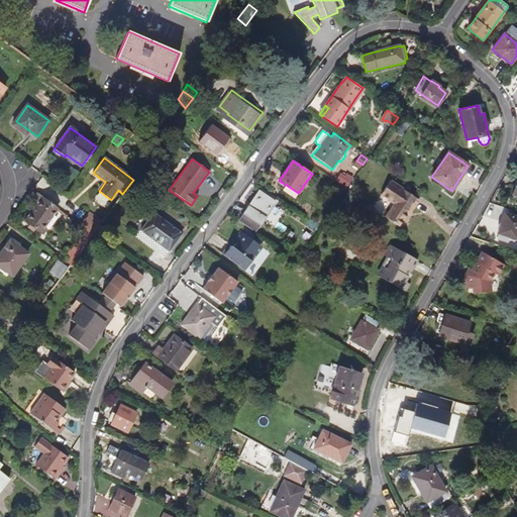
[(353,165),(359,169),(363,165),(356,161),(353,165)]
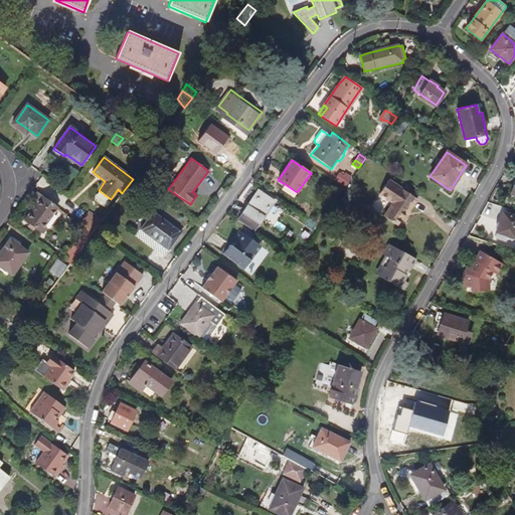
[(335,179),(346,186),(350,180),(349,180),(351,177),(345,173),(343,176),(339,173),(335,179)]
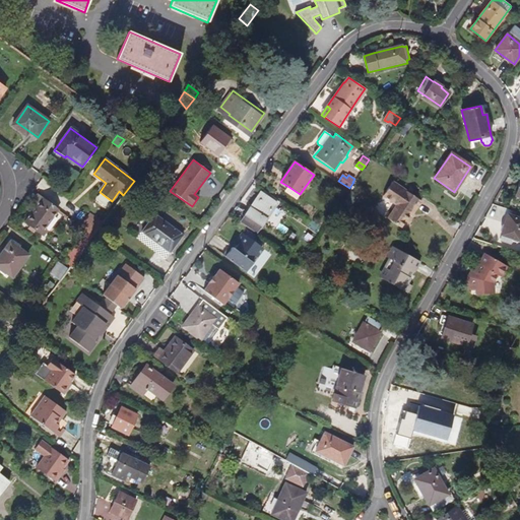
[(420,201),(391,182),(382,196),(397,205),(388,218),(400,228),(407,216),(409,217),(420,201)]
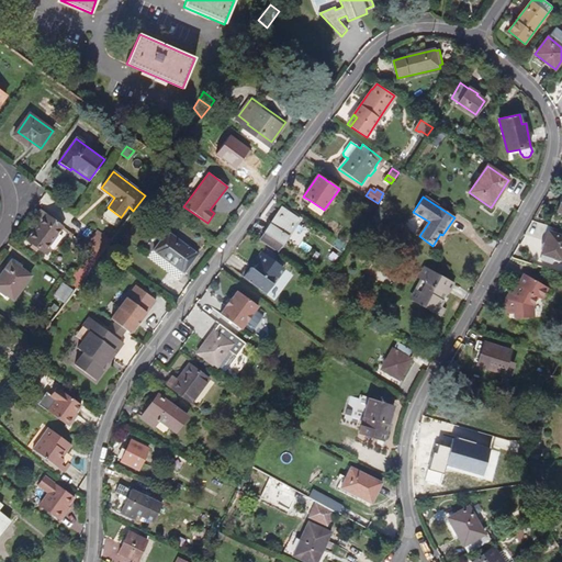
[(324,210),(311,201),(307,206),(322,215),(324,210)]
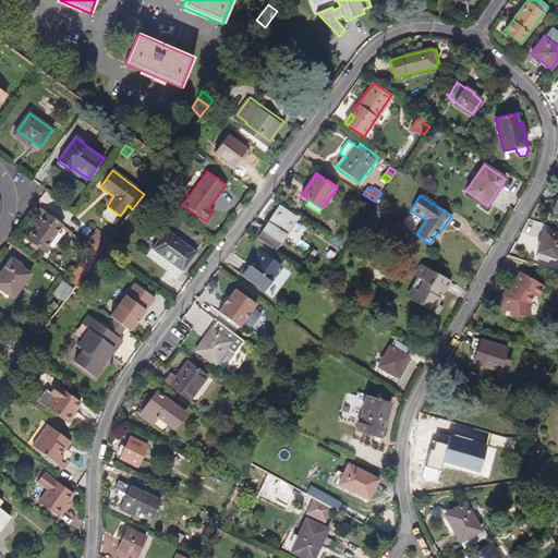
[(368,210),(373,204),(366,199),(362,206),(368,210)]
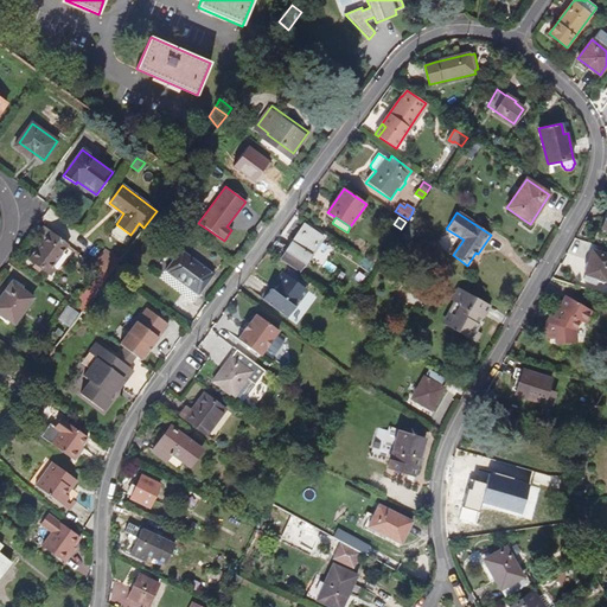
[(410,223),(404,231),(413,236),(417,228),(410,223)]
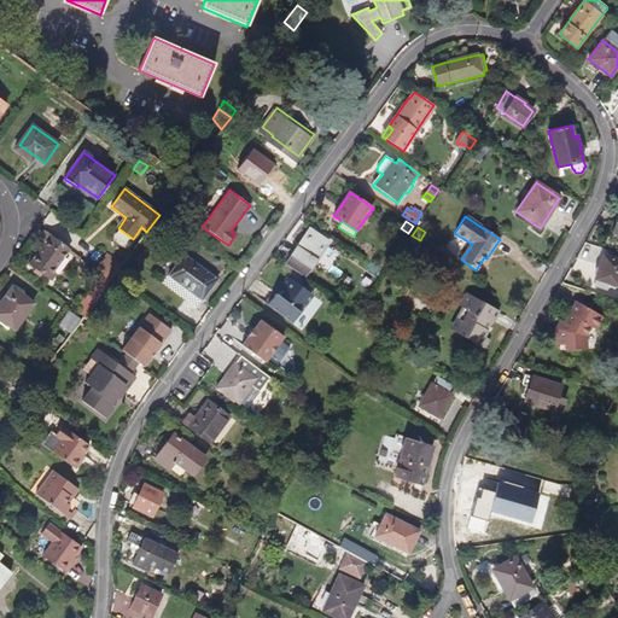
[(310,228),(286,264),(304,277),(330,242),(310,228)]
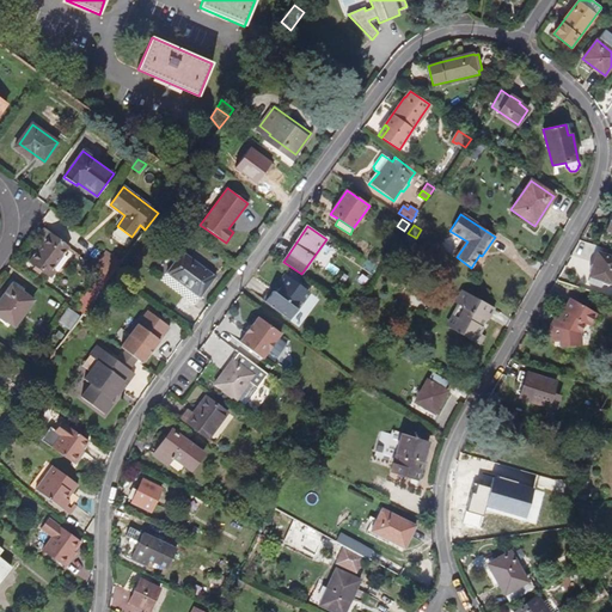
[(50,233),(44,230),(38,239),(44,243),(50,233)]
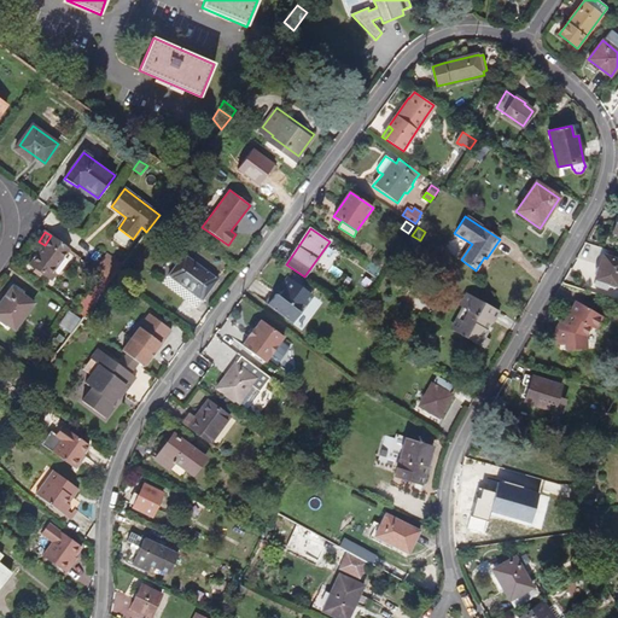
[(69,249),(51,235),(45,245),(30,264),(36,268),(42,274),(51,280),(56,274),(52,272),(69,249)]
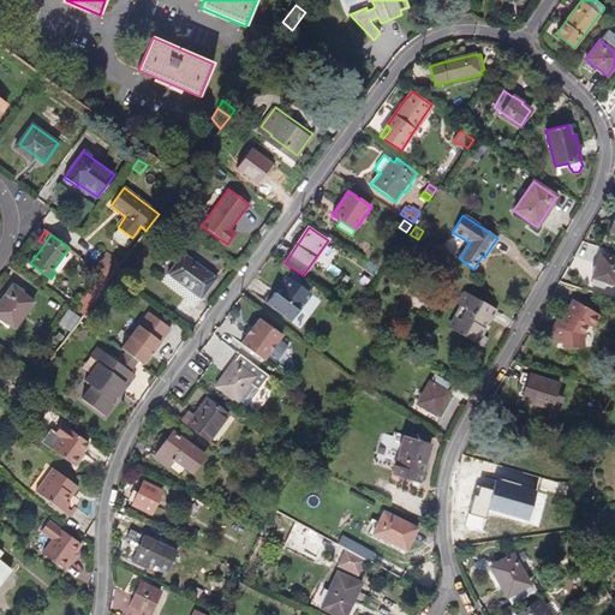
[(107,252),(101,260),(115,270),(118,268),(121,263),(107,252)]
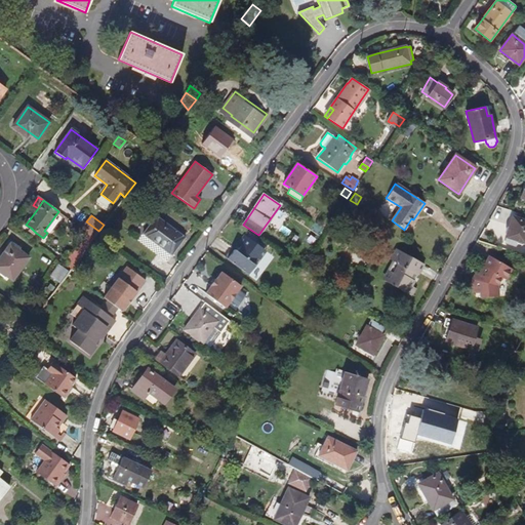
[(140,238),(138,241),(167,261),(185,238),(184,236),(183,236),(183,235),(159,217),(156,215),(140,238)]
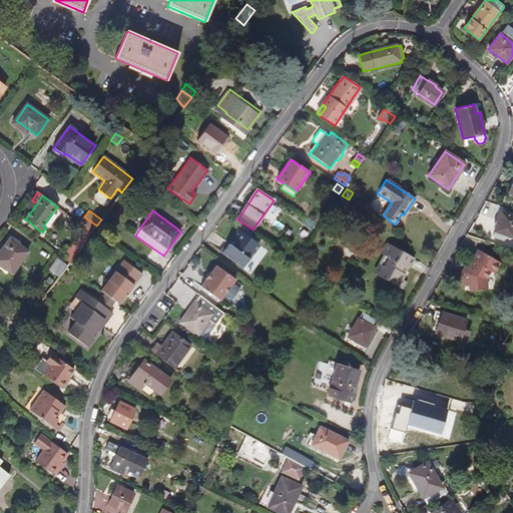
[(501,211),(493,235),(504,239),(505,234),(512,237),(512,235),(512,215),(501,211)]
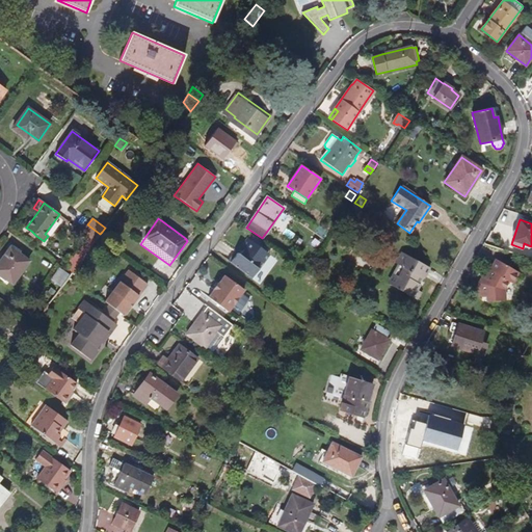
[(82,231),(96,241),(98,239),(100,234),(87,224),(82,231)]
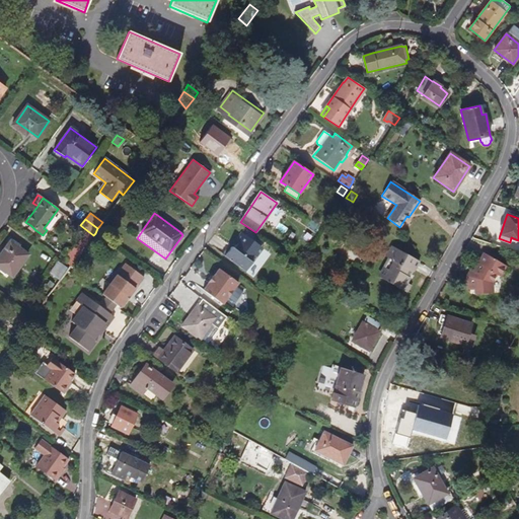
[(78,242),(84,247),(92,235),(87,231),(78,242)]
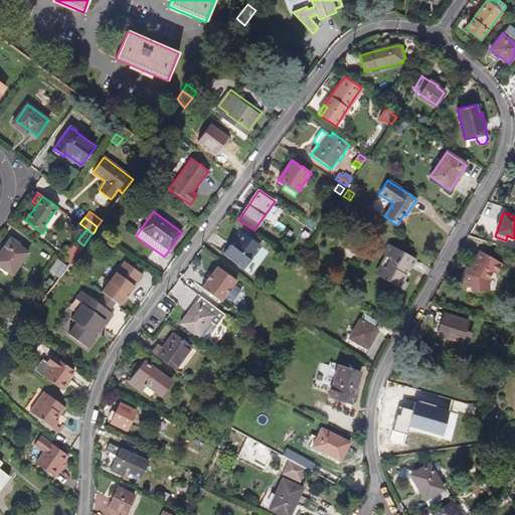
[(258,243),(239,230),(233,239),(236,241),(232,246),(230,245),(223,253),(243,270),(252,258),(251,251),(258,243)]
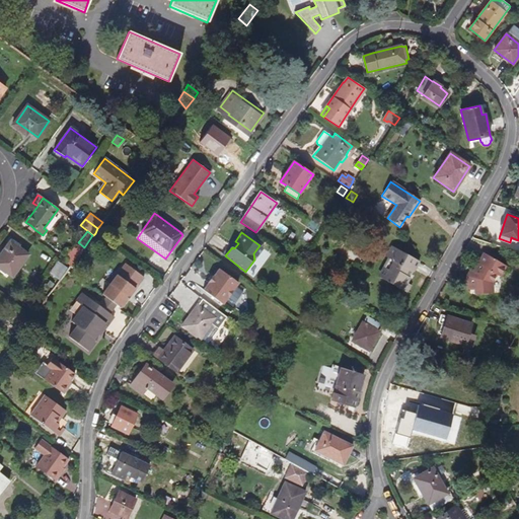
[(357,241),(362,242),(364,238),(363,235),(359,234),(356,237),(357,241)]
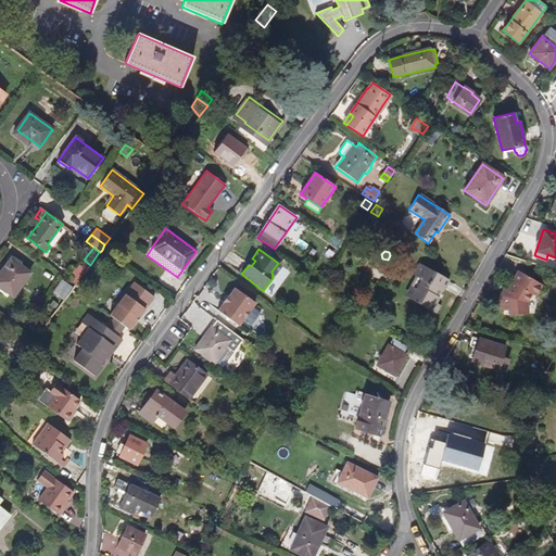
[(11,258),(0,274),(0,286),(0,287),(13,297),(30,274),(11,258)]
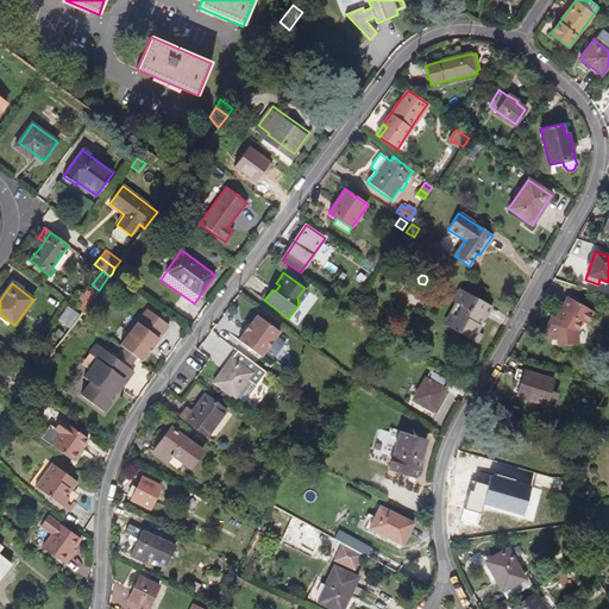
[(83,312),(99,290),(92,284),(90,283),(79,300),(81,302),(77,308),(83,312)]
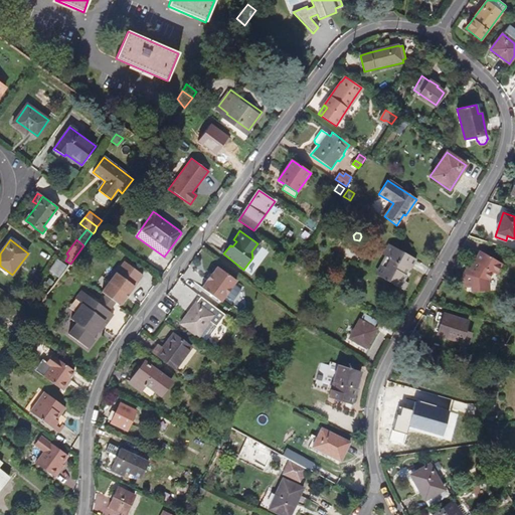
[(262,246),(258,243),(251,251),(252,258),(262,246)]
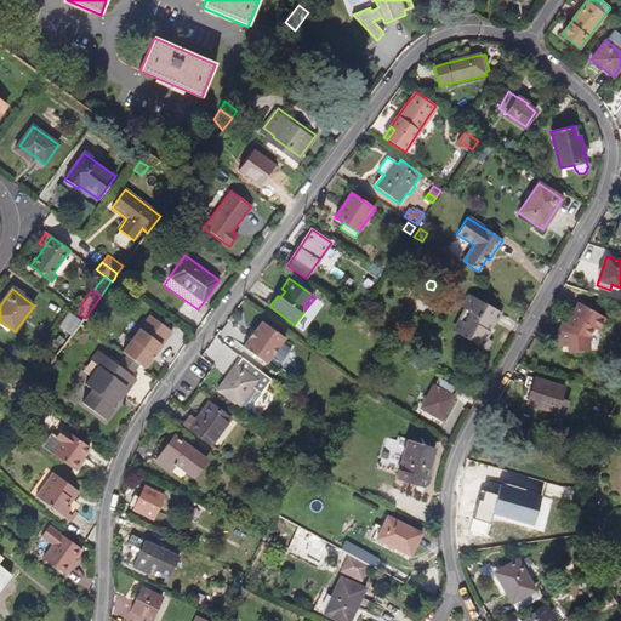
[(491,335),(489,332),(494,326),(496,329),(506,315),(478,296),(471,307),(476,309),(467,320),(456,312),(448,323),(483,348),(491,335)]
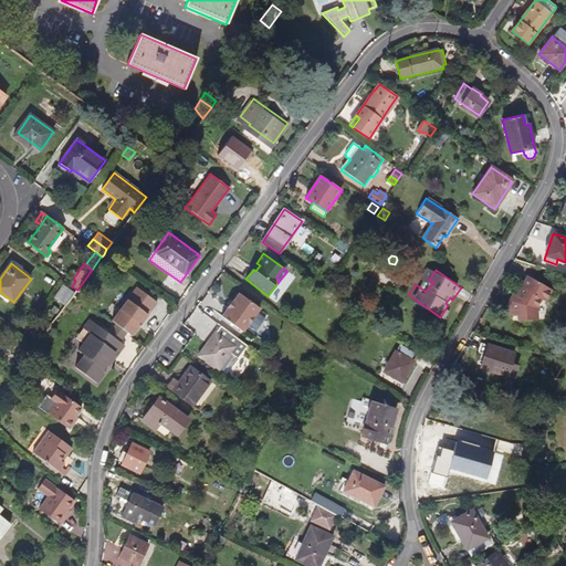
[(551,290),(528,276),(521,287),(523,289),(519,297),(515,295),(513,294),(510,302),(510,310),(517,310),(517,316),(517,321),(537,320),(536,307),(541,300),(545,302),(551,290)]
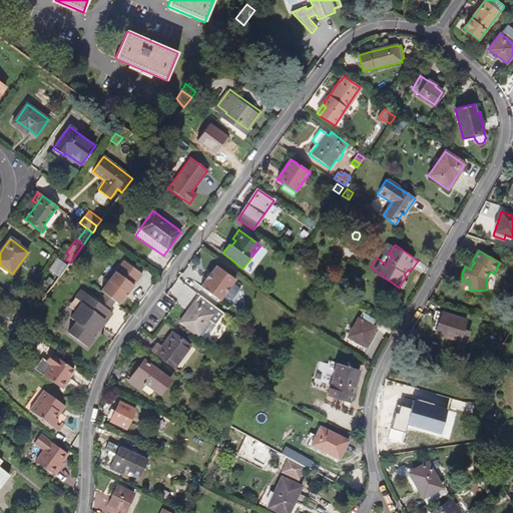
[(124,261),(101,291),(119,305),(142,275),(124,261)]
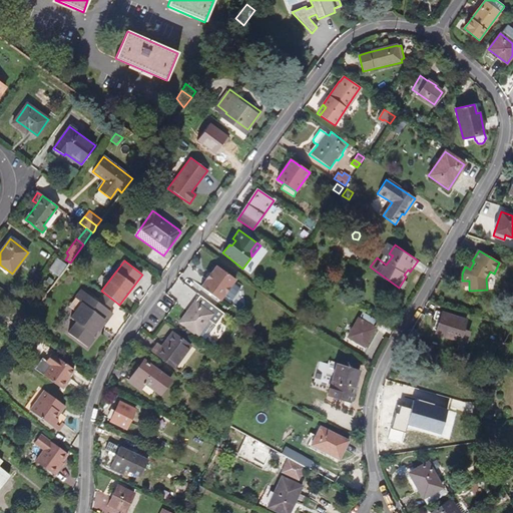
[(202,286),(221,300),(237,278),(217,265),(212,273),(211,272),(207,277),(207,278),(202,286)]
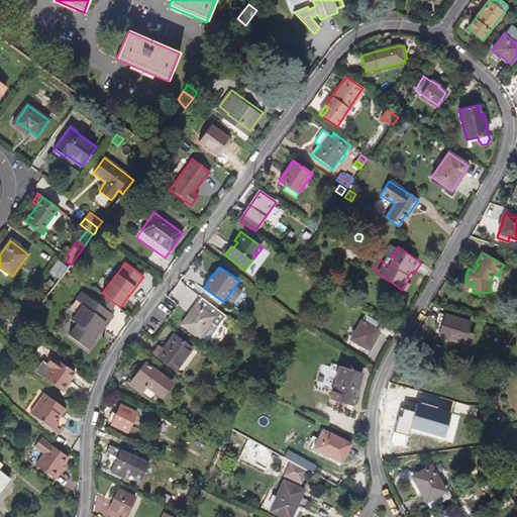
[(83,305),(71,320),(77,324),(69,335),(88,350),(95,341),(94,337),(97,332),(102,326),(105,327),(114,316),(109,312),(100,305),(87,296),(82,302),(83,305)]
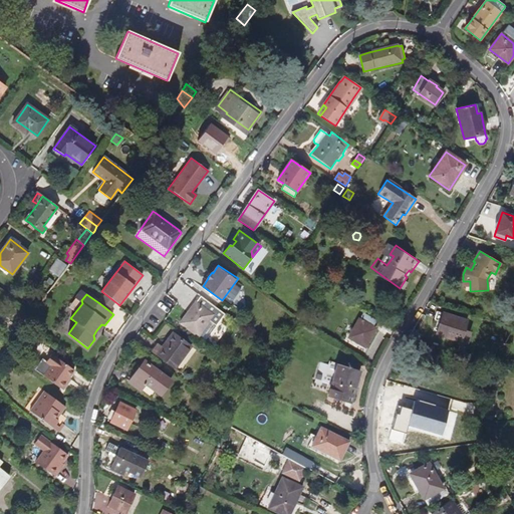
[(352,300),(345,295),(341,301),(349,306),(352,300)]
